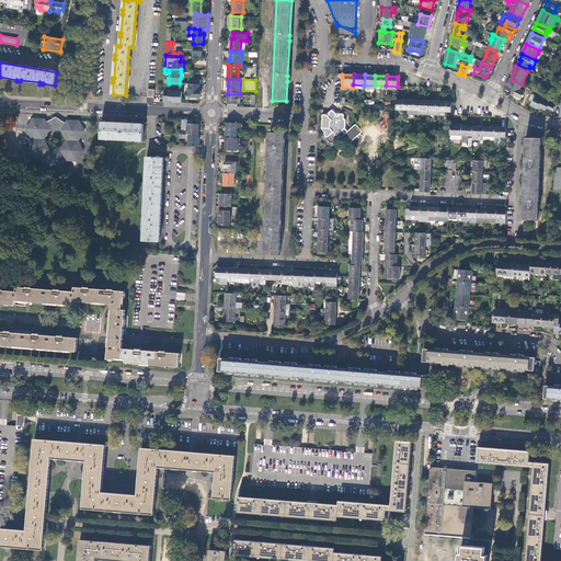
[(523,84),(522,84),(511,79),(505,89),(515,93),(517,94),(516,96),(522,99),(525,91),(521,89),(523,84)]
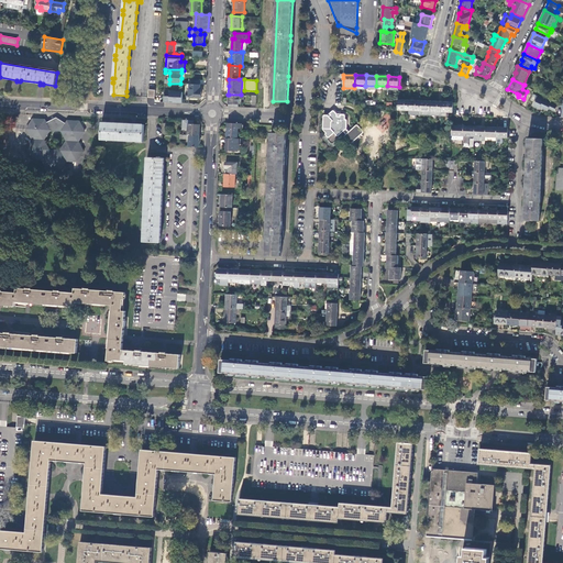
[(200,85),(189,84),(188,84),(188,92),(189,92),(189,97),(201,98),(201,85),(200,85)]
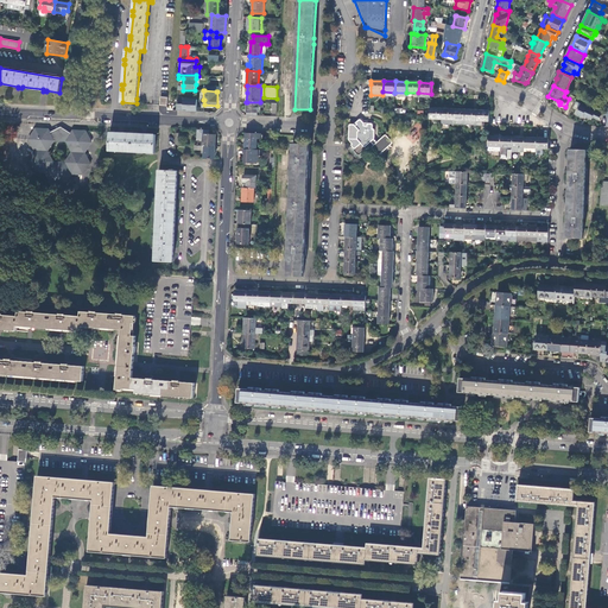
[(196,111),(197,100),(184,99),(183,105),(177,103),(177,111),(196,111)]
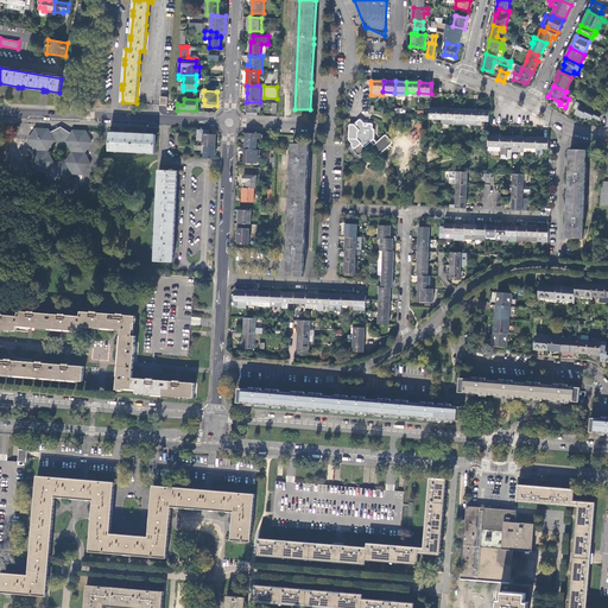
[(246,115),(258,115),(258,107),(264,108),(264,102),(260,102),(247,102),(246,115)]
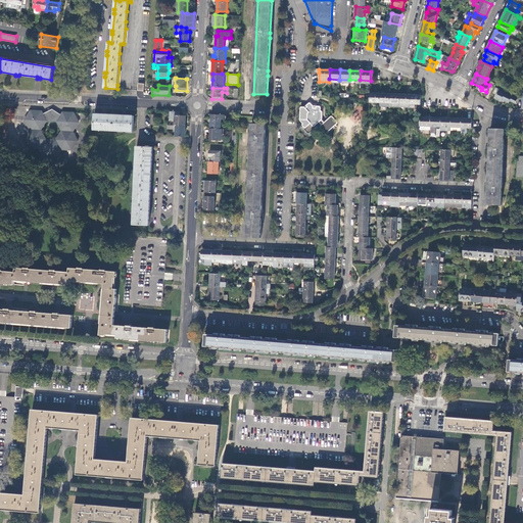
[(511,101),(516,103),(518,100),(500,91),(495,98),(503,101),(503,100),(510,103),(511,101)]
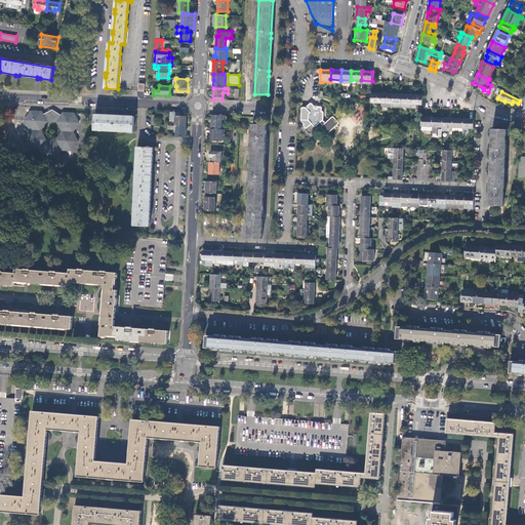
[(381,94),(371,93),(371,98),(371,103),(381,103),(381,94)]
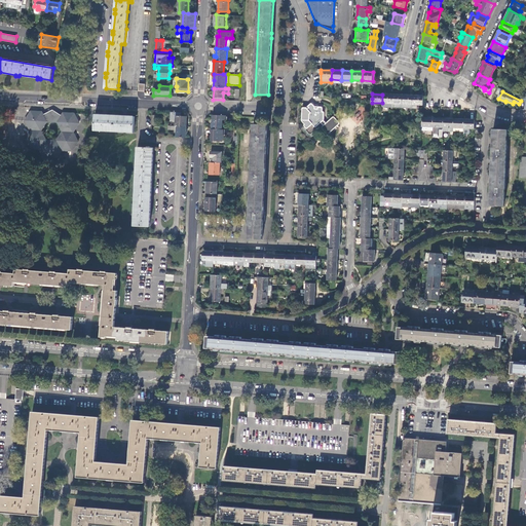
[(392,95),(382,95),(382,103),(392,104),(392,95)]
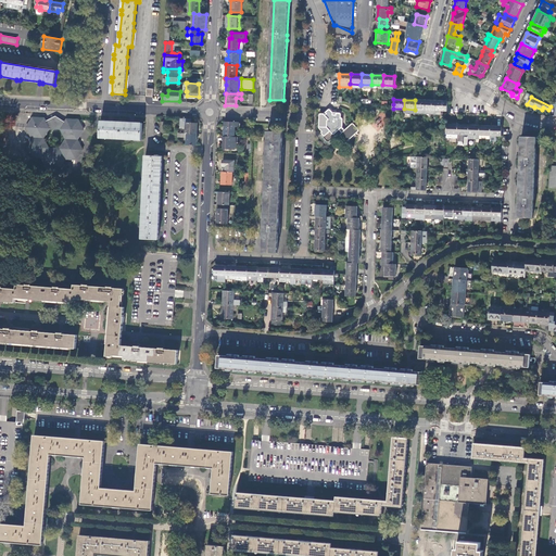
[(426,113),(426,100),(415,100),(415,110),(415,113),(426,114),(426,113)]
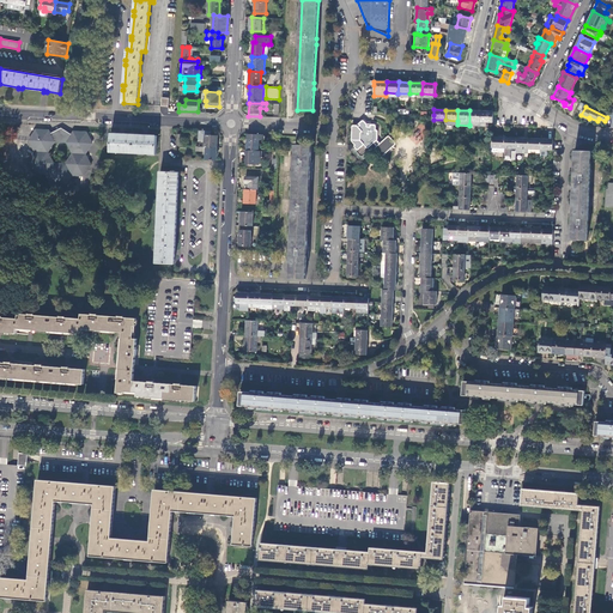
[(481,122),(481,111),(469,110),(469,125),(481,125),(481,122)]
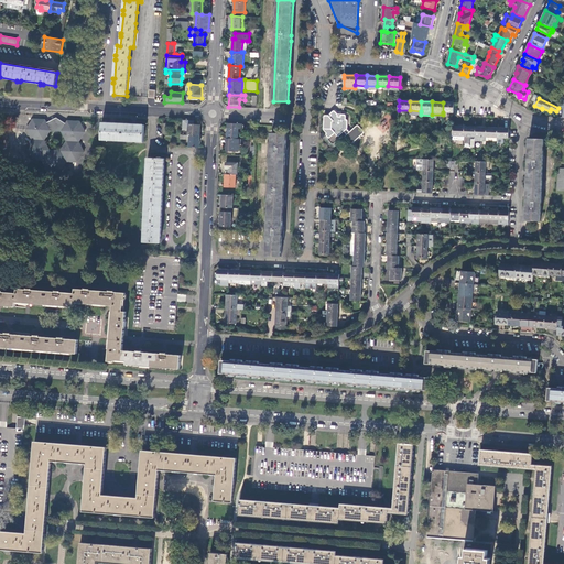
[(454,112),(454,102),(443,102),(443,112),(447,112),(454,112)]
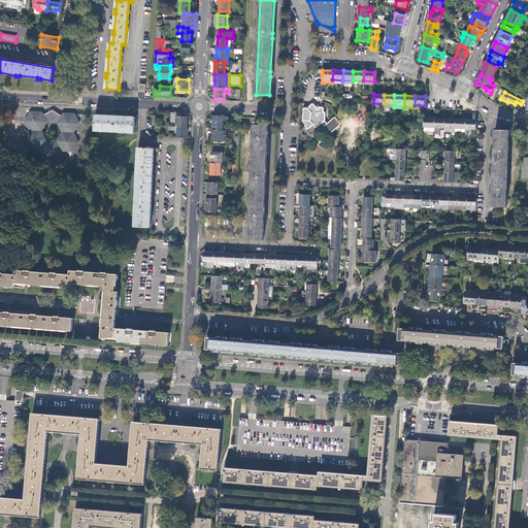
[(307,108),(306,108),(304,108),(303,108),(303,109),(303,116),(302,121),(303,122),(306,125),(305,125),(305,126),(305,127),(307,128),(306,130),(308,132),(310,135),(311,135),(318,130),(318,129),(317,127),(322,123),(325,126),(324,128),(329,134),(330,133),(340,125),(339,124),(335,119),(335,118),(334,118),(328,124),(324,121),(325,113),(325,112),(324,112),(323,112),(323,108),(323,107),(322,107),(316,107),(314,104),(312,104),(311,104),(307,108)]
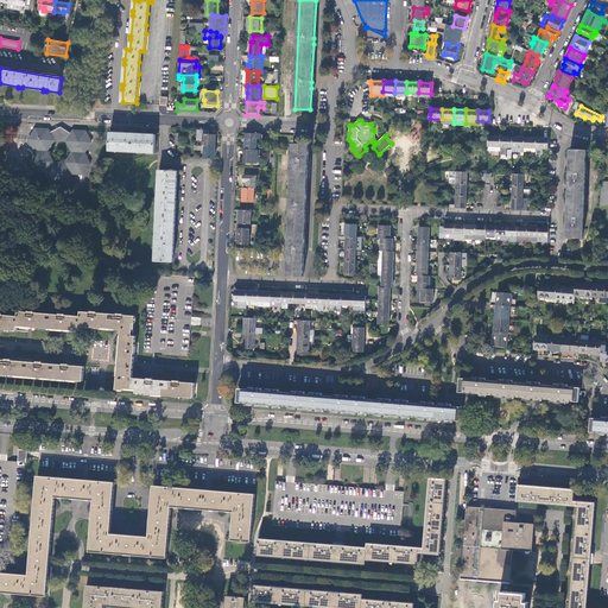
[(36,151),(29,160),(35,172),(46,172),(52,184),(64,184),(71,173),(84,175),(92,164),(86,153),(92,143),(86,132),(73,131),(71,134),(65,131),(64,133),(58,132),(57,130),(50,133),(49,130),(36,128),(30,139),(36,151)]
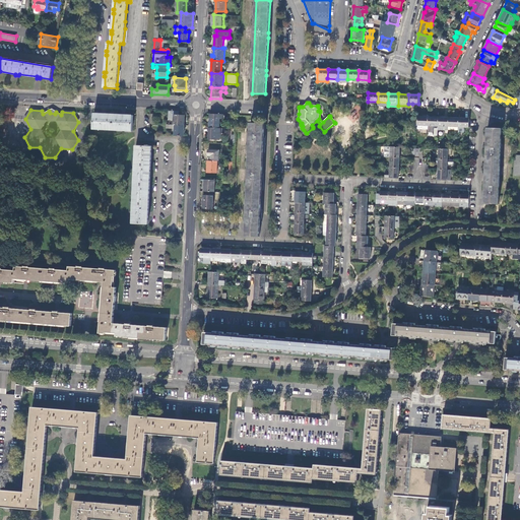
[(93,129),(133,131),(133,116),(94,114),(93,129)]
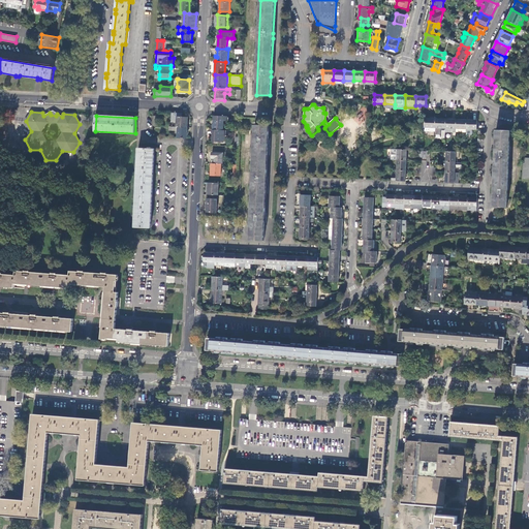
[(213,116),(213,130),(223,130),(223,121),(226,121),(226,117),(213,116)]
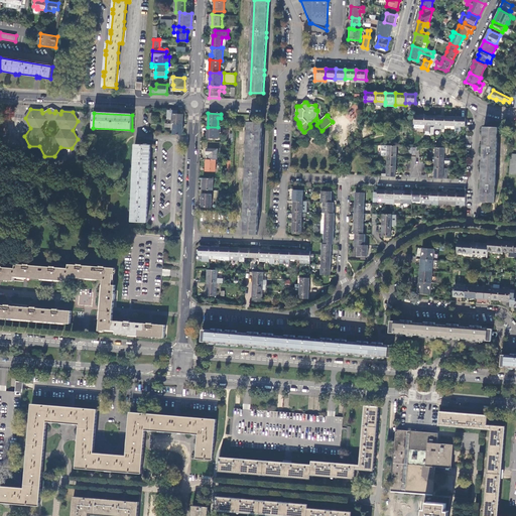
[(173,124),(182,124),(183,114),(172,114),(171,124),(173,124)]
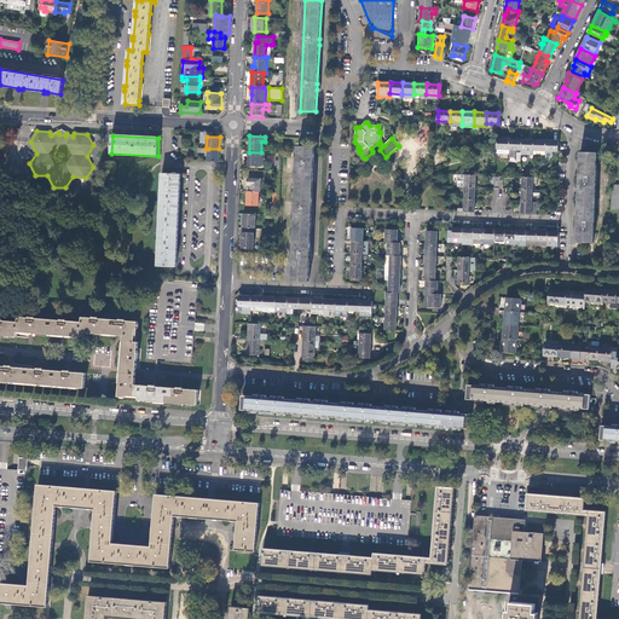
[(498,138),(497,145),(497,152),(509,154),(509,149),(509,139),(498,138)]
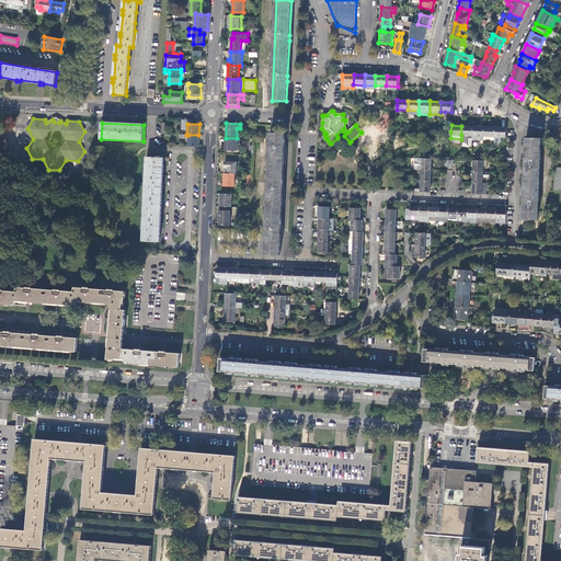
[(483,139),(483,127),(472,126),(472,136),(472,140),(483,140),(483,139)]
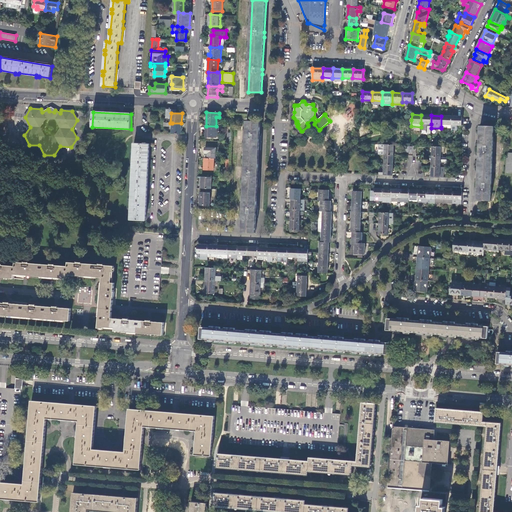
[(451,125),(451,116),(441,116),(441,127),(451,128),(451,125)]
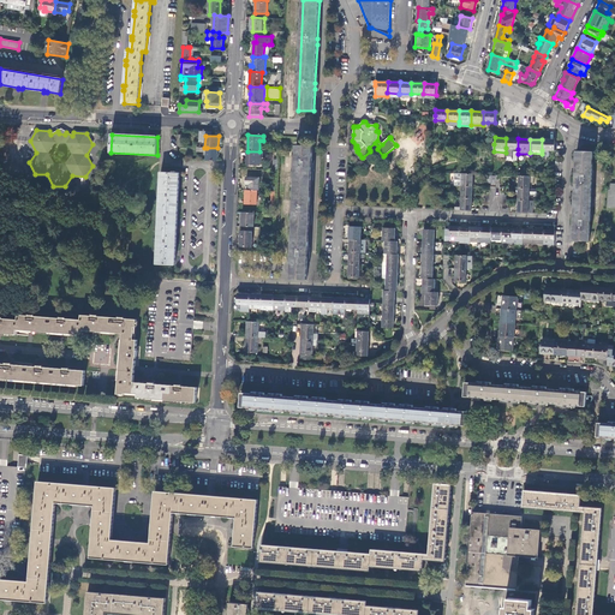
[(554,150),(555,141),(542,139),(542,150),(550,150),(554,150)]
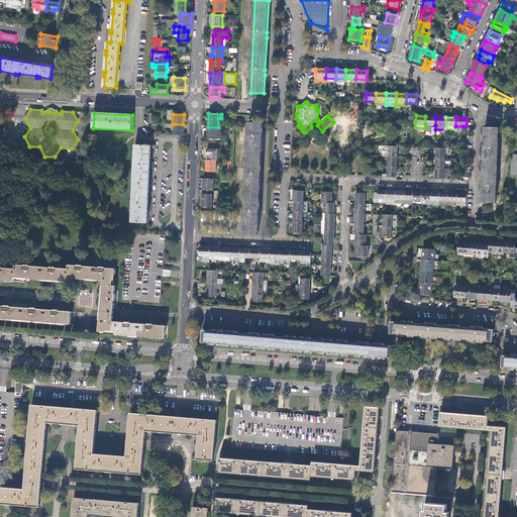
[(263,120),(246,120),(242,234),(257,235),(259,217),(259,212),(260,180),(261,175),(262,142),(262,137),(263,120)]
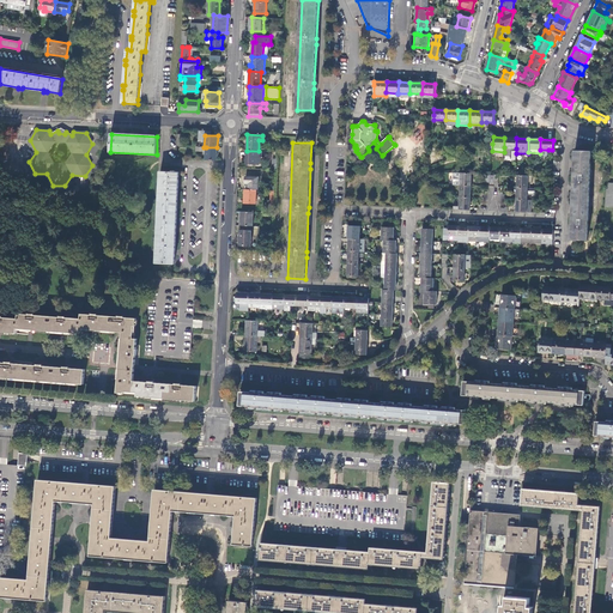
[(206,151),(206,159),(217,161),(217,147),(206,147),(206,151)]
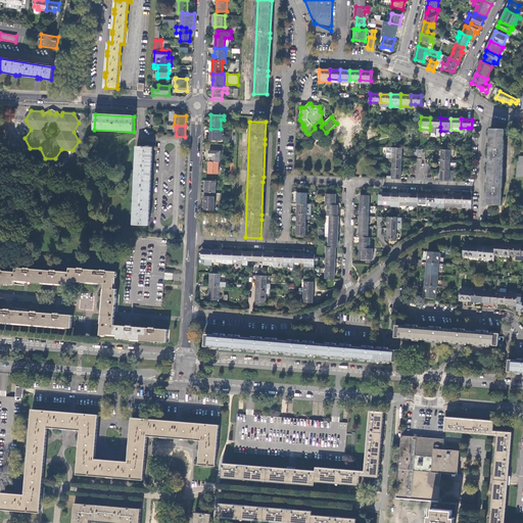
[(437,132),(436,136),(440,136),(440,131),(440,127),(430,126),(430,130),(430,133),(435,133),(435,132),(437,132)]
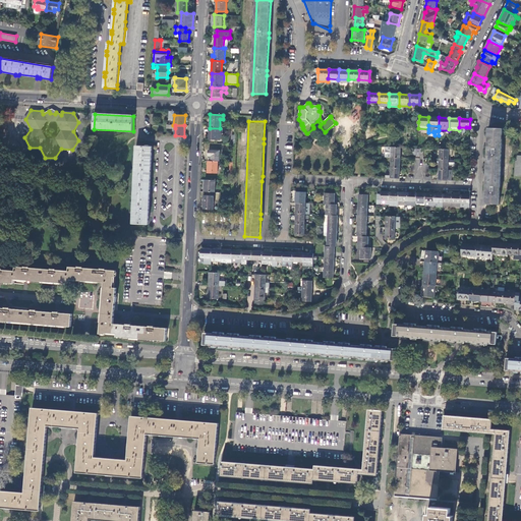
[(220,128),(210,128),(209,139),(221,139),(221,133),(225,133),(225,128),(220,128)]
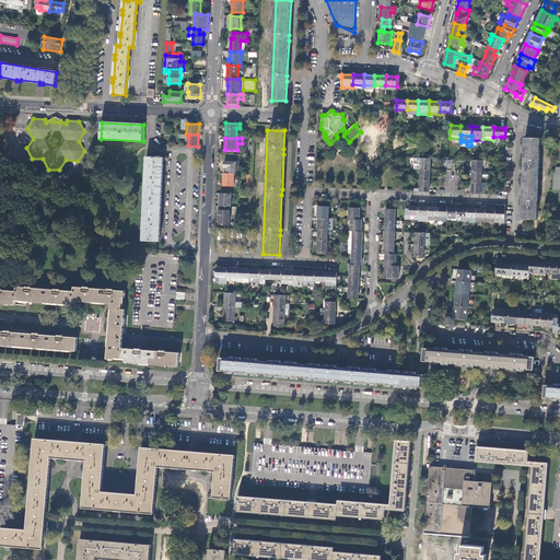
[(522,220),(537,220),(539,138),(525,138),(523,194),(522,220)]
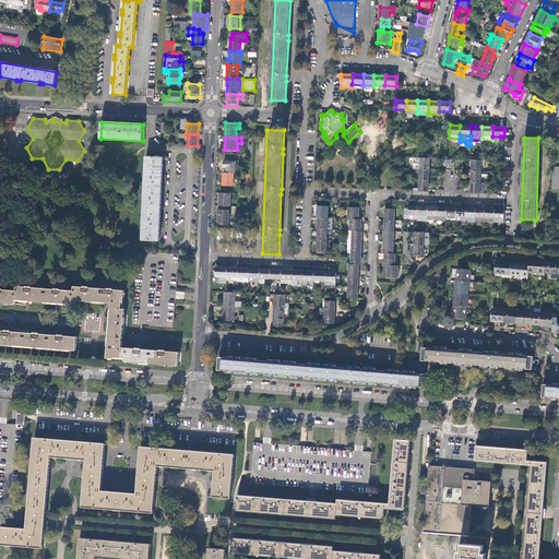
[(142,240),(158,241),(163,157),(146,156),(142,240)]
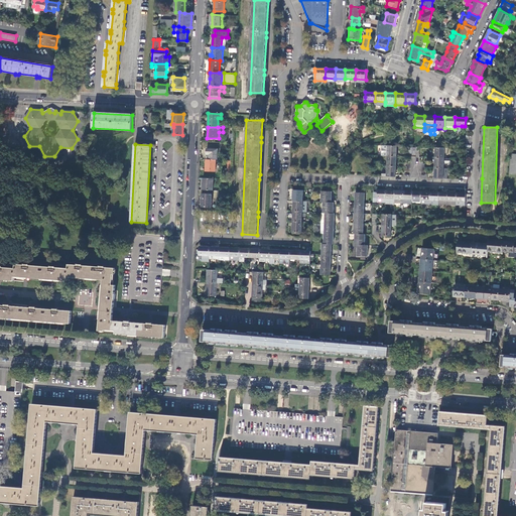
[(396,156),(397,146),(382,145),(381,156),(387,156),(396,156)]
